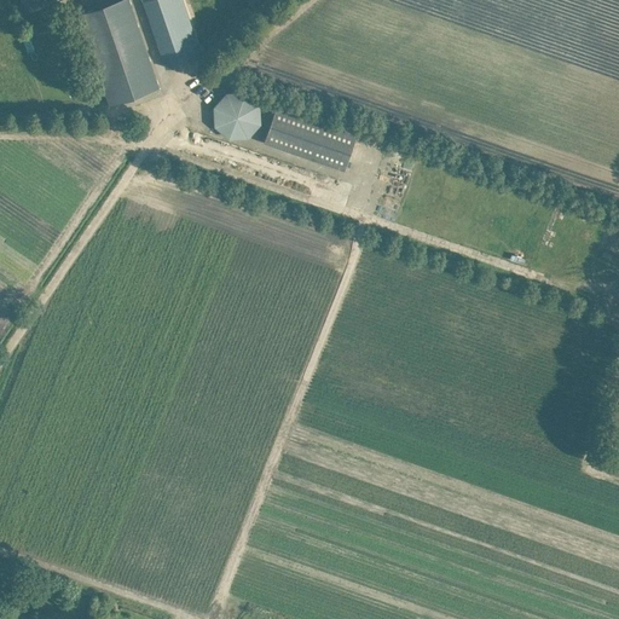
[(162,86),(134,6),(132,0),(114,0),(77,12),(109,104),(162,86)]
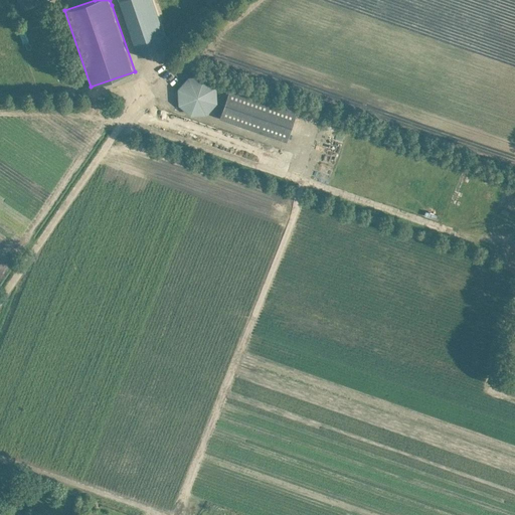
[(119,0),(138,55),(167,45),(151,0),(119,0)]
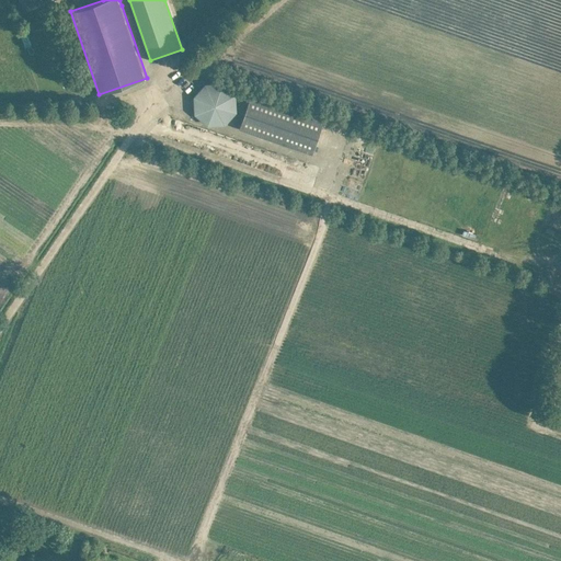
[(194,114),(207,125),(226,124),(237,111),(236,93),(222,82),(205,83),(194,96),(194,114)]
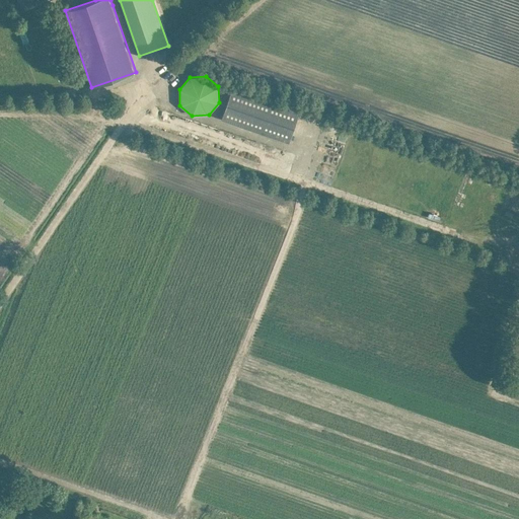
[(231,88),(221,120),(289,142),(300,110),(231,88)]
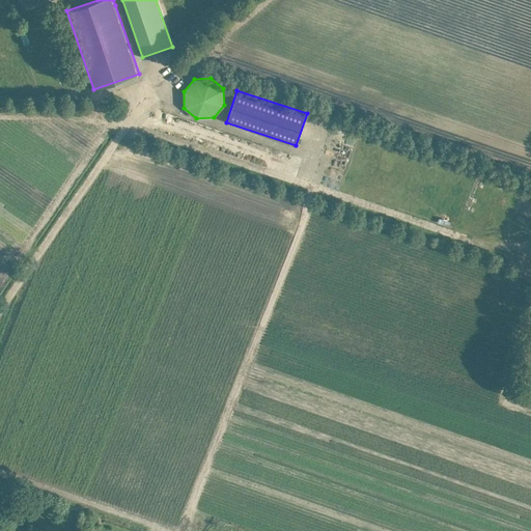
[(343,140),(347,129),(336,124),(332,136),(343,140)]
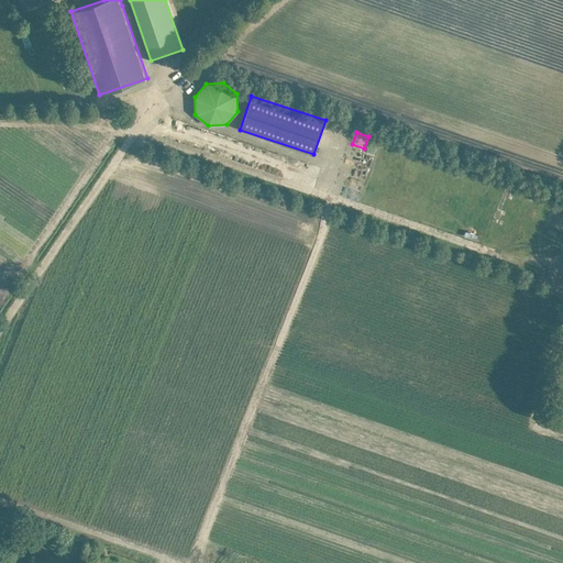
[(545,287),(543,293),(553,297),(555,291),(545,287)]
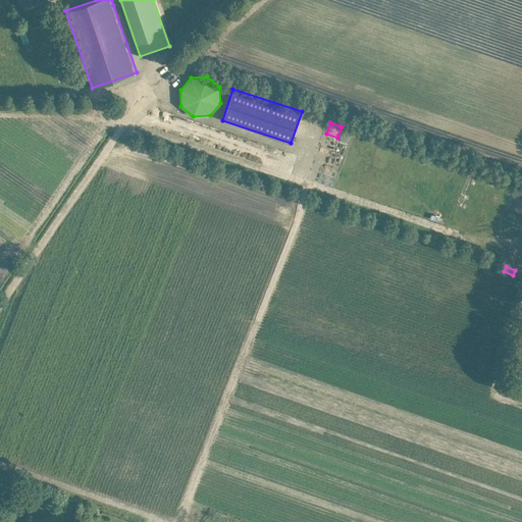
[(16,503),(12,509),(19,514),(23,508),(16,503)]
